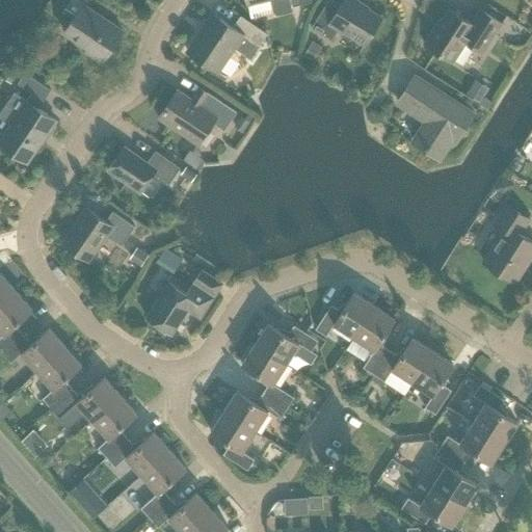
[(102,62),(123,31),(84,5),(86,2),(83,0),(71,0),(64,9),(75,17),(64,32),(88,48),(85,51),(102,62)]
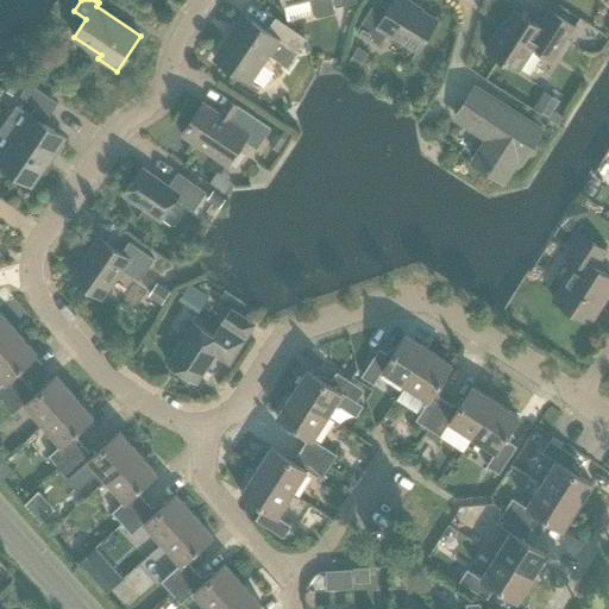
[(356,2),(356,0),(281,0),(283,6),(305,0),(309,0),(313,14),(318,17),(334,12),(333,7),(356,2)]
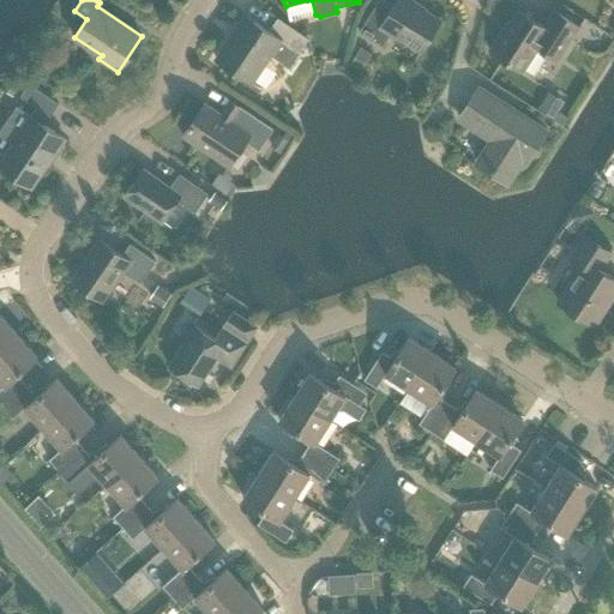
[(421,53),(441,20),(425,10),(426,8),(411,0),(396,0),(393,5),(385,0),(378,0),(360,31),(383,46),(390,34),(421,53)]
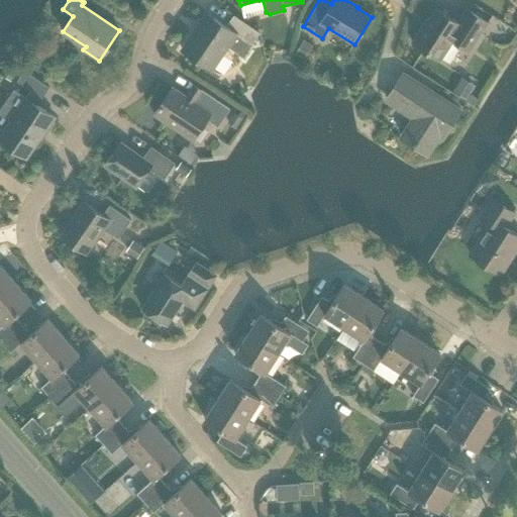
[(469,52),(488,22),(467,8),(457,22),(436,8),(424,27),(423,26),(412,42),(440,61),(452,40),(469,52)]
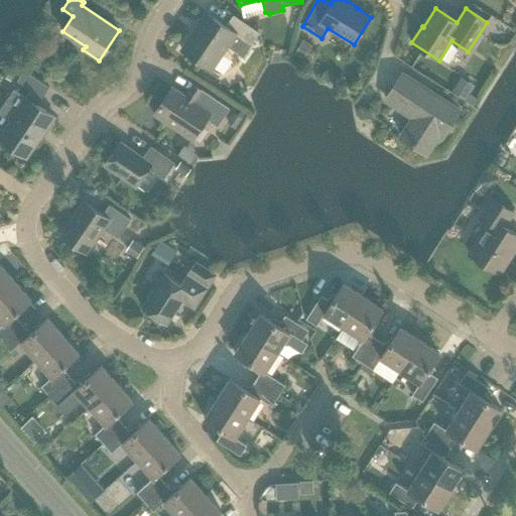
[(251,45),(259,32),(234,16),(227,27),(207,14),(182,50),(211,70),(234,34),(251,45)]
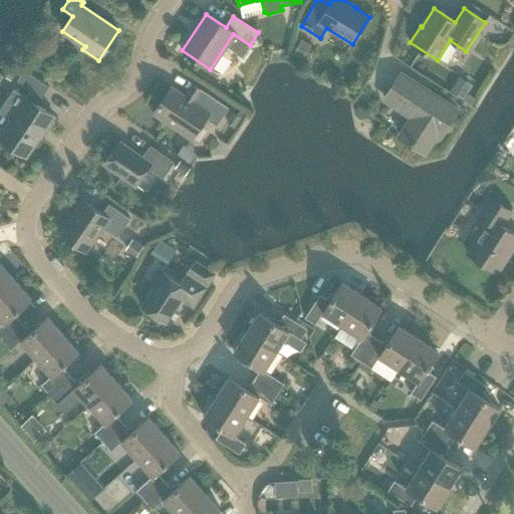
[(20,66),(9,59),(0,73),(11,80),(20,66)]
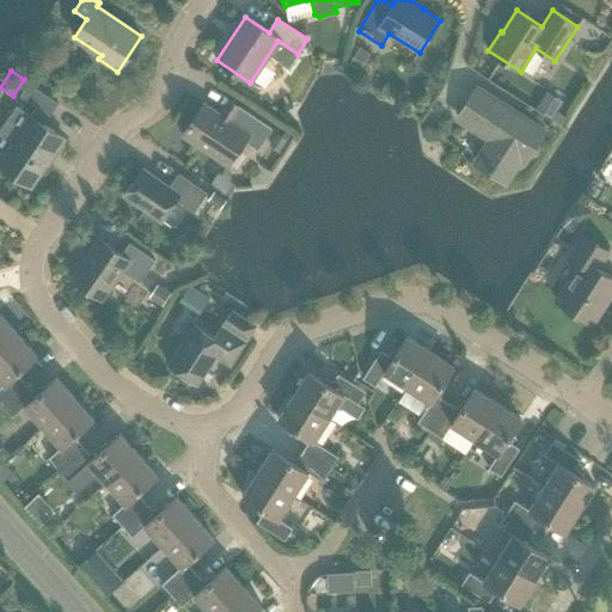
[(0,166),(32,188),(65,139),(44,124),(59,103),(29,84),(20,96),(37,106),(0,160),(0,166)]
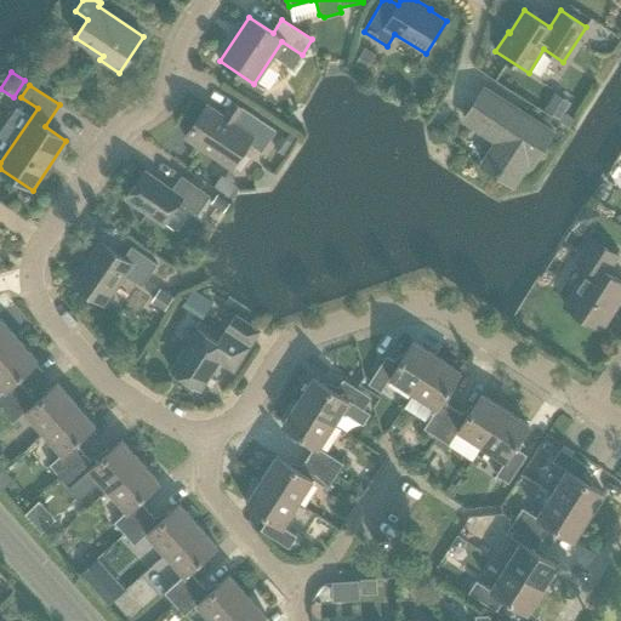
[(533,163),(552,134),(484,90),(466,120),(499,141),(483,165),(513,184),(529,160),(533,163)]
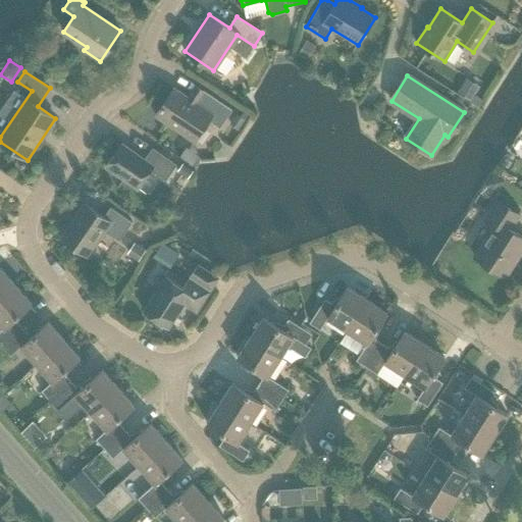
[(480,86),(466,77),(457,92),(471,100),(480,86)]
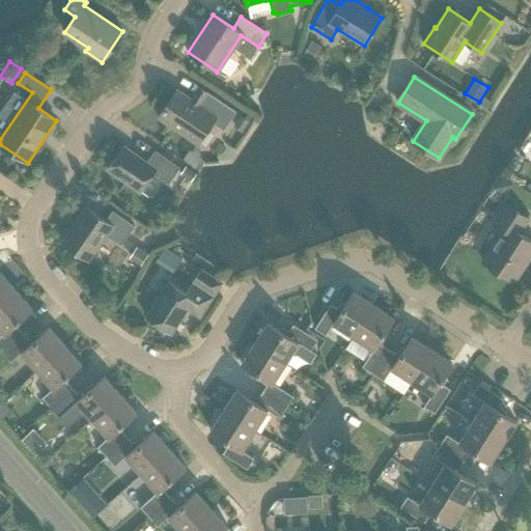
[(224,130),(236,111),(206,91),(198,104),(177,89),(158,117),(198,144),(213,122),(224,130)]
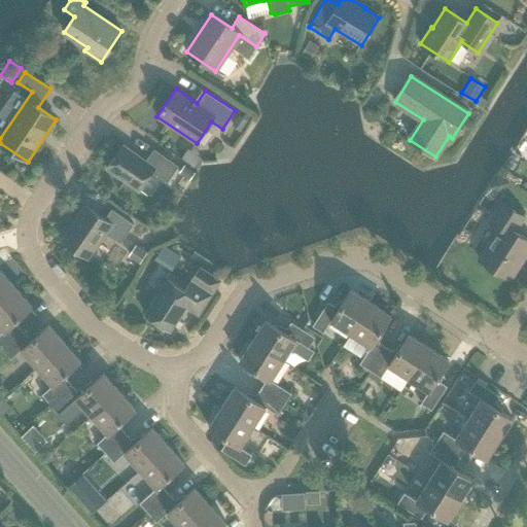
[(167,181),(178,166),(154,149),(146,162),(123,145),(108,168),(139,189),(151,171),(167,181)]
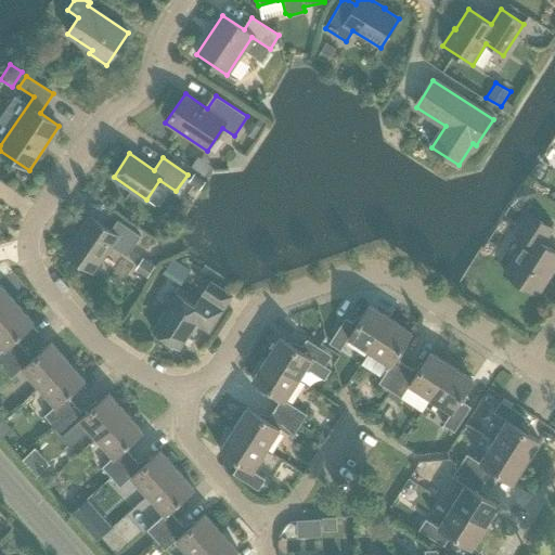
[(190,182),(199,189),(204,181),(195,175),(190,182)]
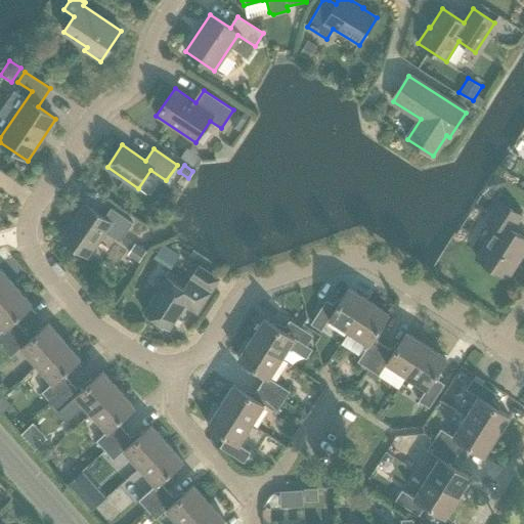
[(505,277),(523,247),(523,236),(512,229),(522,215),(499,201),(487,220),(498,227),(478,260),(505,277)]
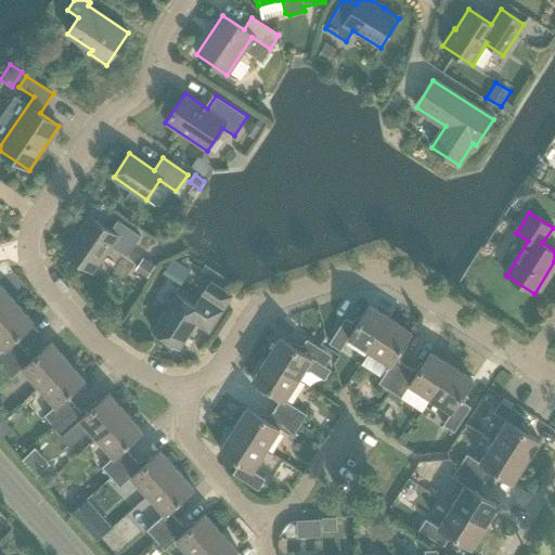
[(127,256),(141,236),(117,220),(110,231),(90,217),(65,253),(92,271),(111,245),(127,256)]
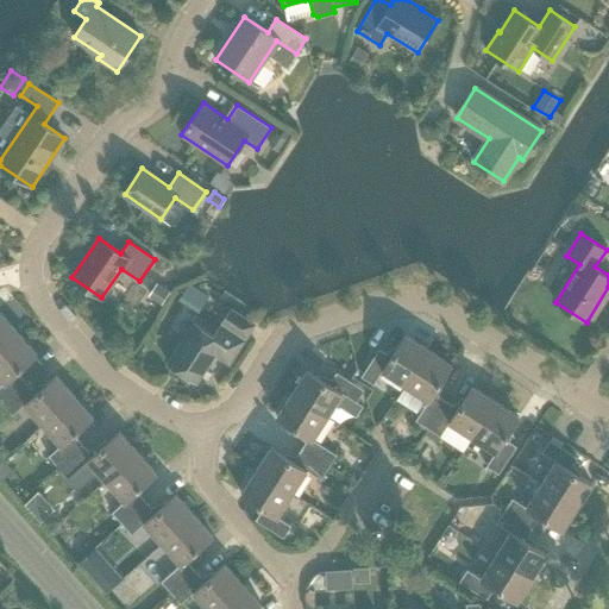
[(171,292),(157,282),(148,296),(162,306),(171,292)]
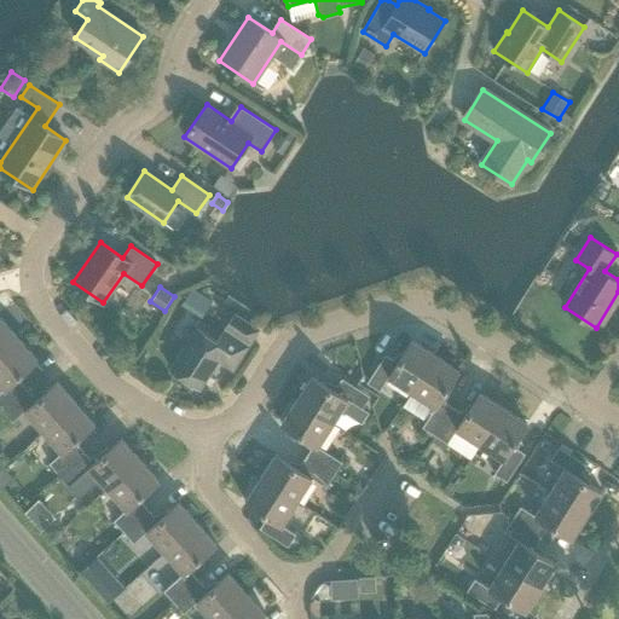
[(233,369),(259,329),(235,312),(217,341),(197,329),(171,369),(200,388),(219,359),(233,369)]
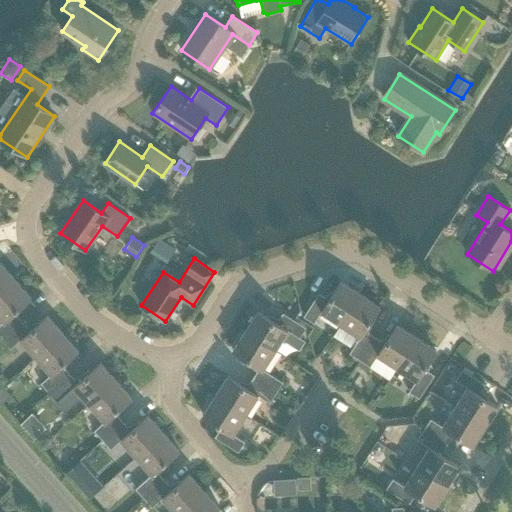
[(0,293),(15,280),(0,262),(0,293)]
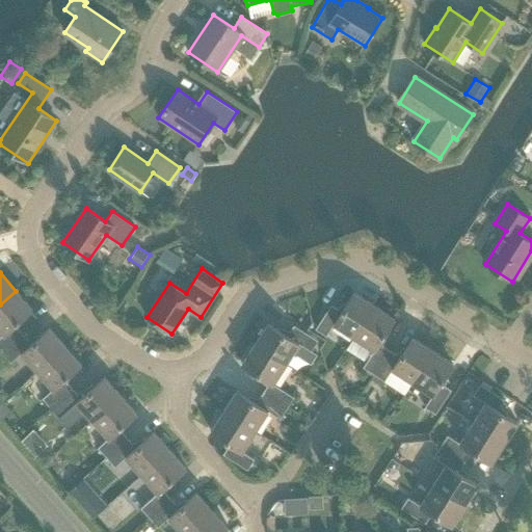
[(16,291),(0,304),(0,328),(4,334),(0,337),(0,350),(2,353),(24,334),(16,324),(32,309),(16,291)]
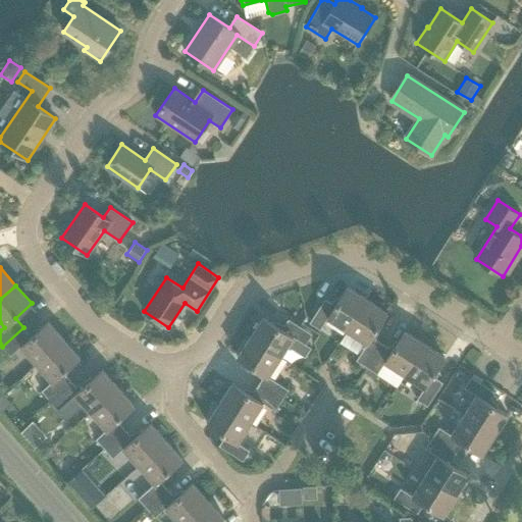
[(348,330),(367,300),(348,286),(335,306),(325,299),(309,322),(320,329),(327,318),(348,330)]
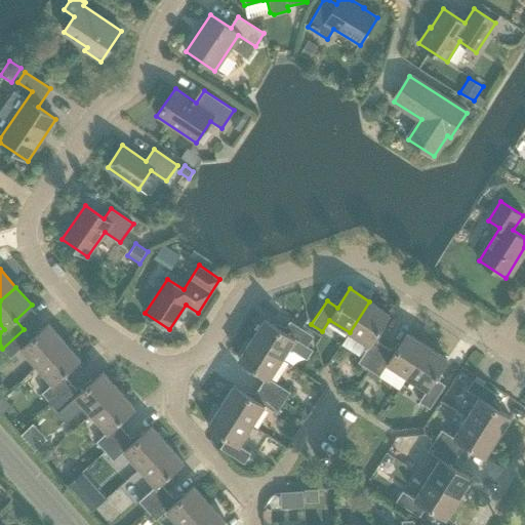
[(369,301),(350,332),(369,346),(358,362),(369,369),(385,345),(374,338),(390,314),(369,301)]
